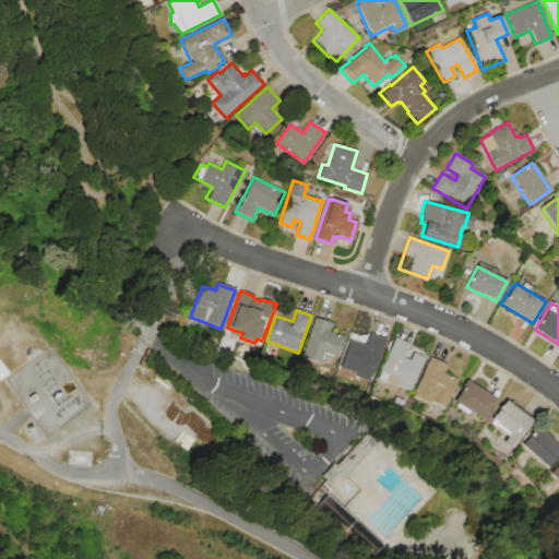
[(314,318),(333,323),(330,332),(344,336),(337,358),(323,353),(320,363),(301,357),(314,318)]
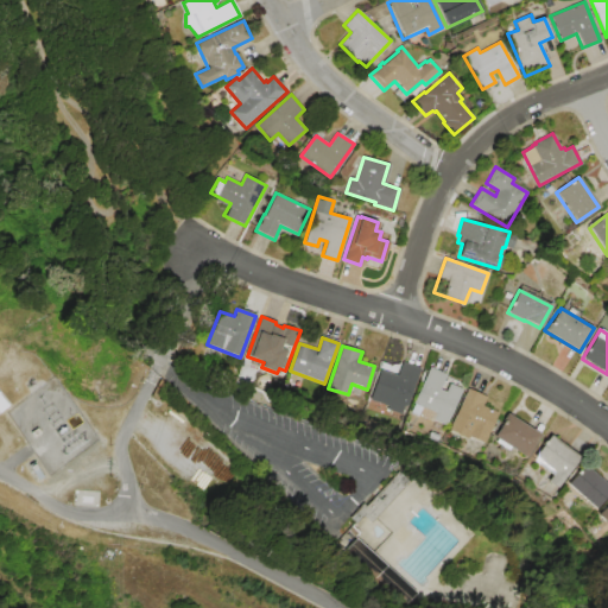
[(369,400),(381,363),(386,365),(386,362),(399,367),(401,362),(420,368),(405,412),(369,400)]
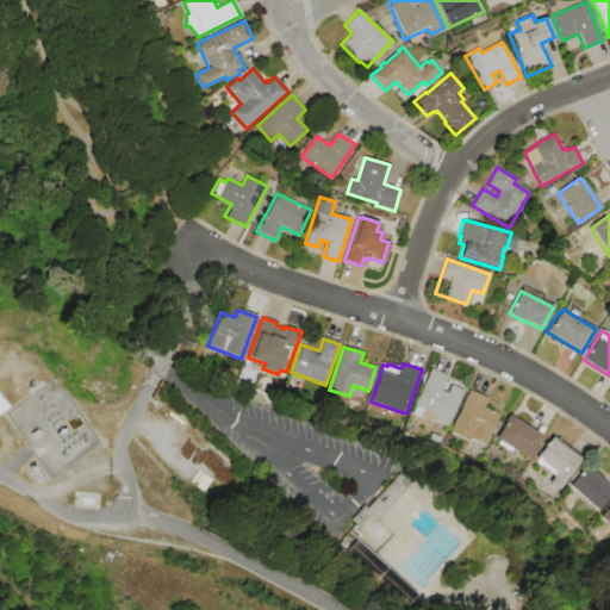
[(415,405),(433,369),(447,375),(441,391),(447,393),(450,385),(464,391),(447,427),(435,421),(439,416),(415,405)]
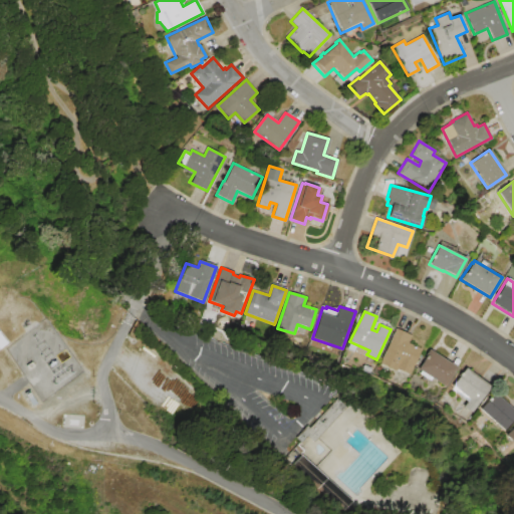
[(396,328),(412,335),(408,343),(420,348),(409,374),(397,368),(396,370),(380,363),(396,328)]
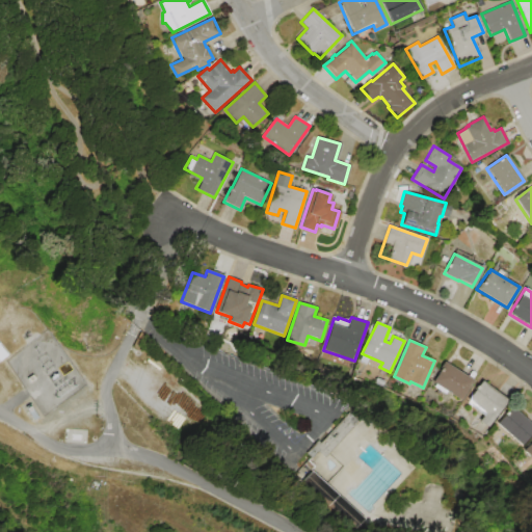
[(431,381),(444,362),(473,380),(460,400),(446,391),(444,394),(433,387),(435,384),(431,381)]
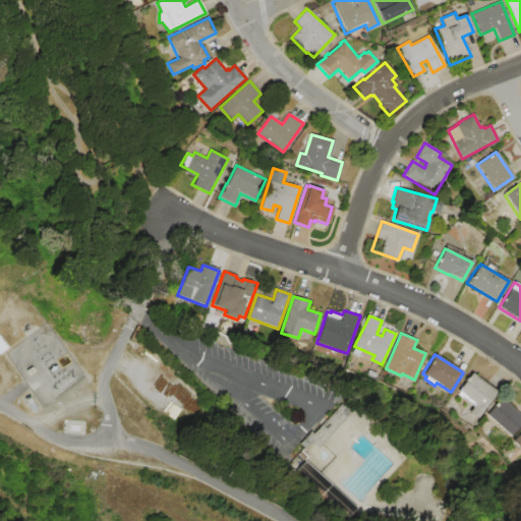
[(458,391),(471,372),(497,391),(476,418),(468,412),(475,403),(458,391)]
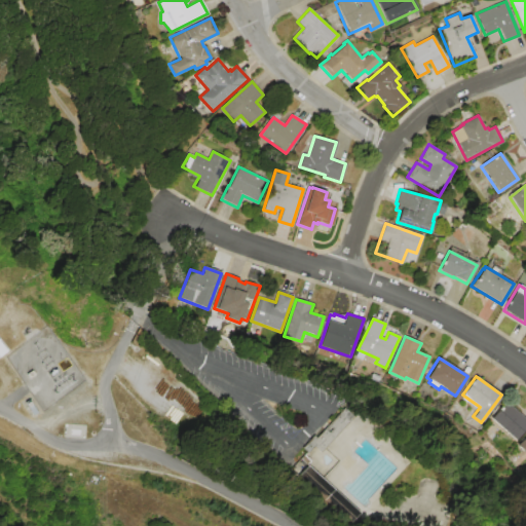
[(491,419),(505,403),(525,420),(525,426),(515,440),(491,419)]
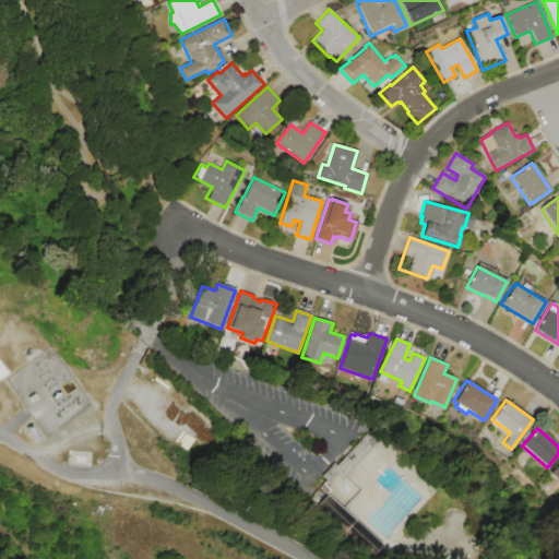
[(355,459),(370,449),(364,438),(348,448),(355,459)]
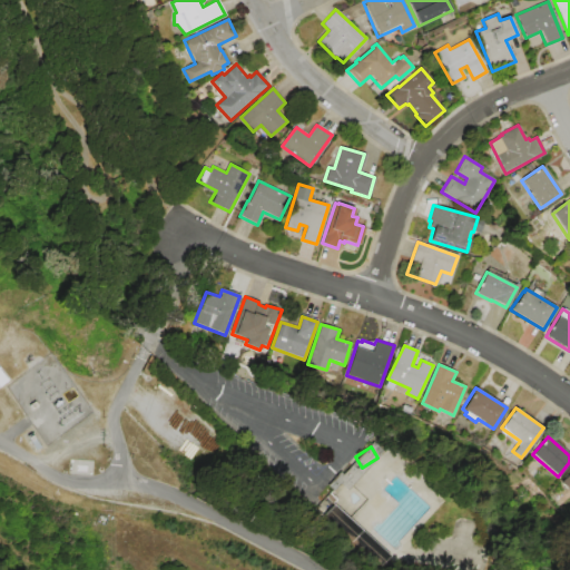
[(569,492),(560,482),(569,472),(569,492)]
